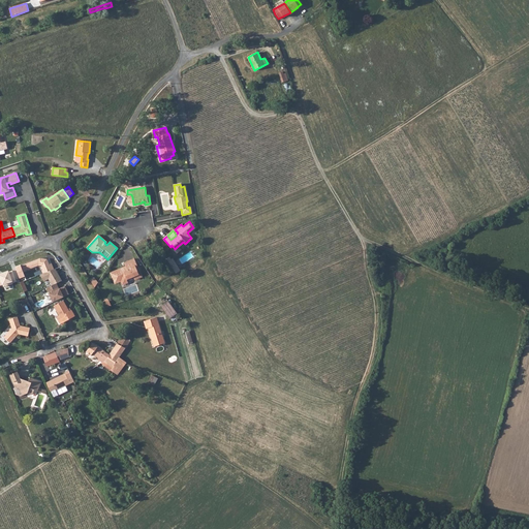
[(42,267),(44,273),(55,269),(53,263),(51,265),(48,259),(41,258),(22,266),(24,273),(40,266),(42,267)]
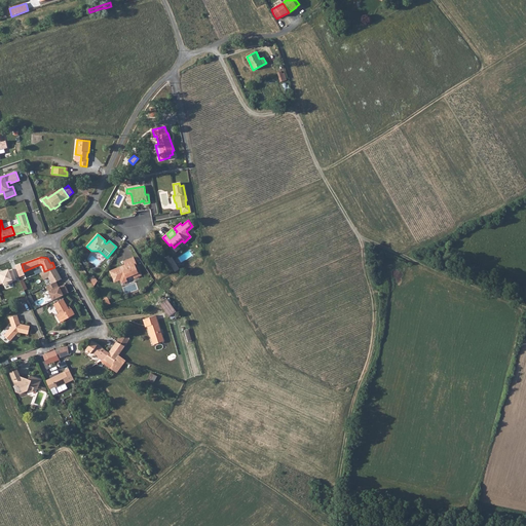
[(134,258),(123,262),(124,265),(123,266),(123,267),(121,268),(121,267),(110,271),(114,283),(119,279),(121,284),(126,282),(125,278),(133,275),(134,278),(141,275),(139,272),(138,272),(135,267),(137,266),(134,258)]
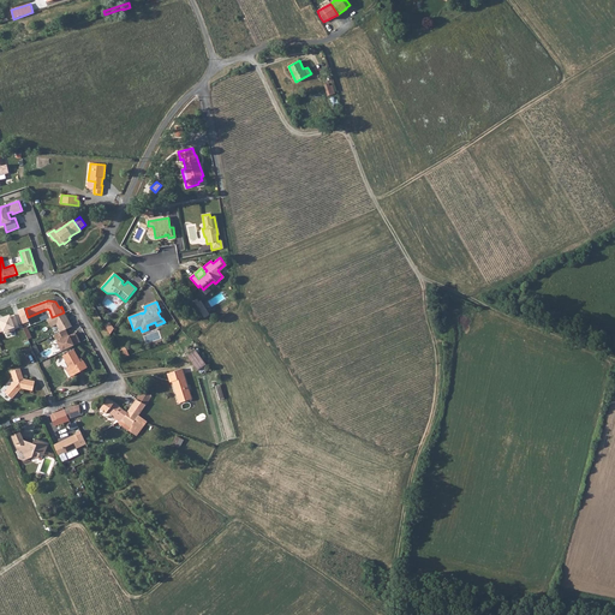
[(195,304),(204,317),(209,314),(202,304),(201,305),(198,302),(195,304)]
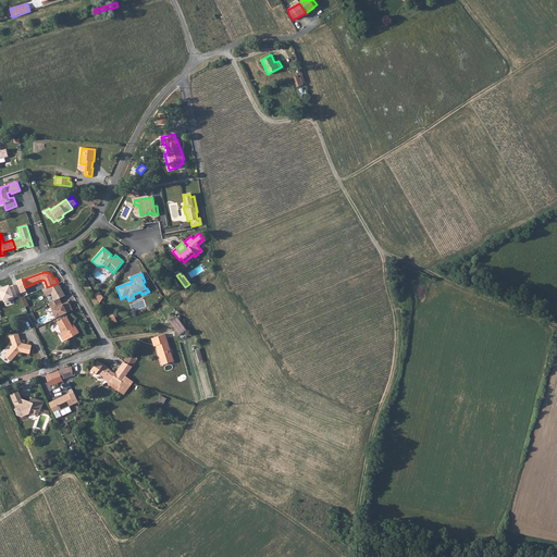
[(47,287),(42,289),(47,296),(51,294),(56,301),(61,298),(65,296),(58,283),(47,287)]
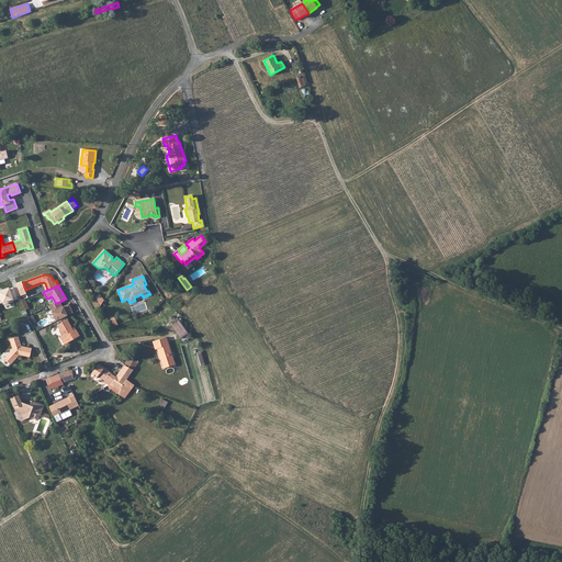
[(10,288),(0,290),(0,304),(4,303),(6,304),(19,300),(14,288),(10,289),(10,288)]
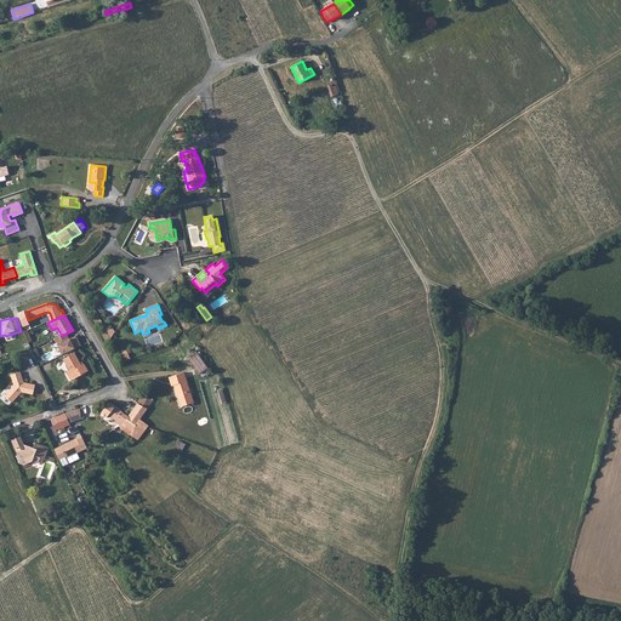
[(72,339),(68,332),(62,336),(56,339),(63,355),(74,351),(73,348),(83,343),(78,336),(72,339)]
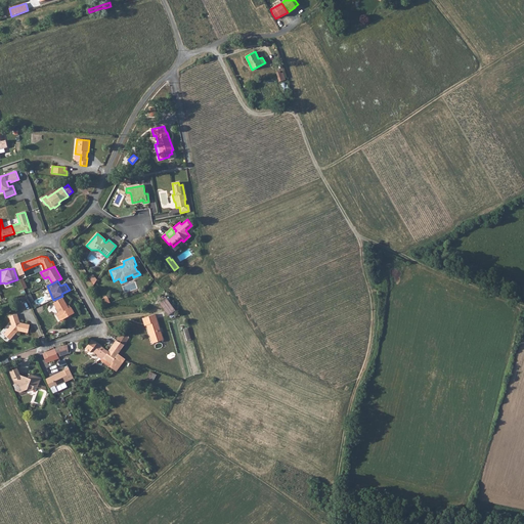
[(74,312),(71,307),(69,308),(68,306),(62,298),(53,303),(58,312),(56,314),(59,320),(74,312)]
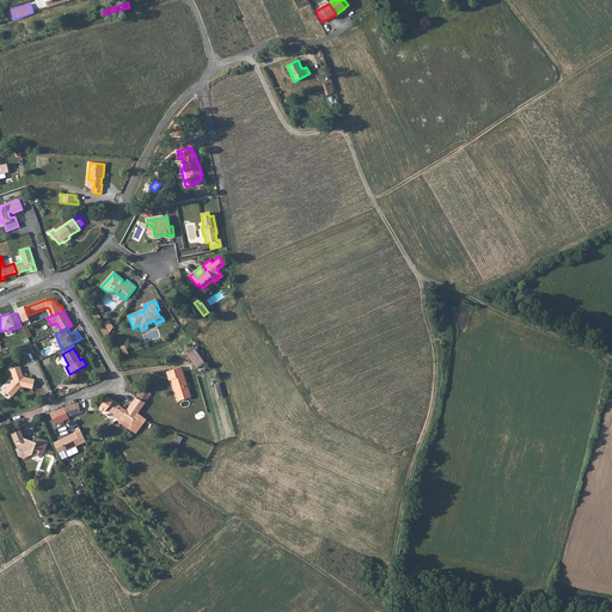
[(196,368),(204,362),(195,348),(187,354),(196,368)]
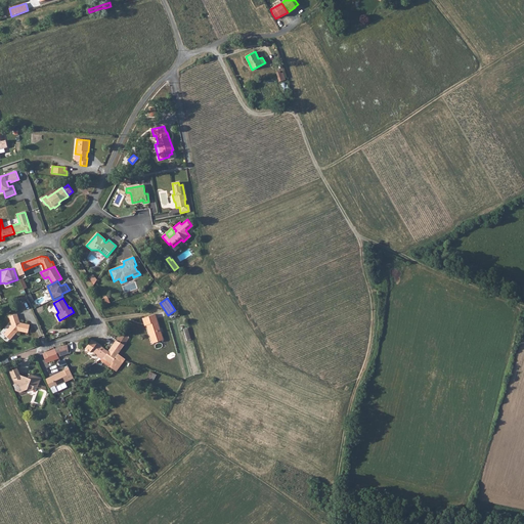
[(19,322),(17,314),(9,316),(12,325),(4,334),(10,340),(18,331),(28,333),(30,324),(19,322)]
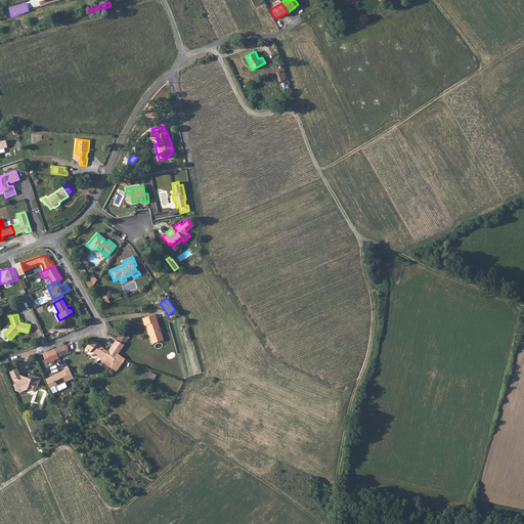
[(156,314),(142,318),(144,323),(146,323),(146,324),(153,343),(164,340),(156,314)]
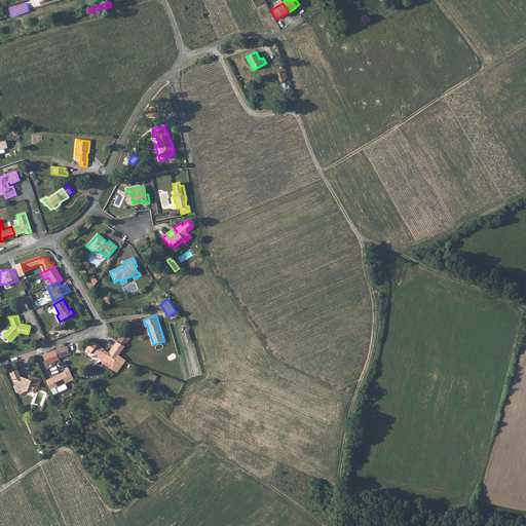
[(121,334),(116,342),(124,346),(129,339),(121,334)]
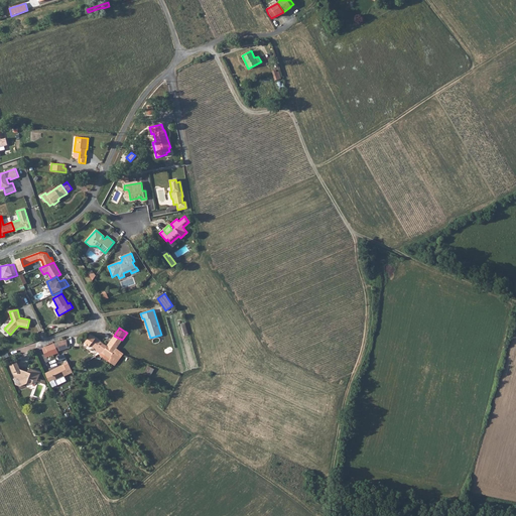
[(103,351),(107,346),(104,345),(90,335),(85,343),(89,347),(90,346),(95,349),(95,350),(100,354),(103,351)]
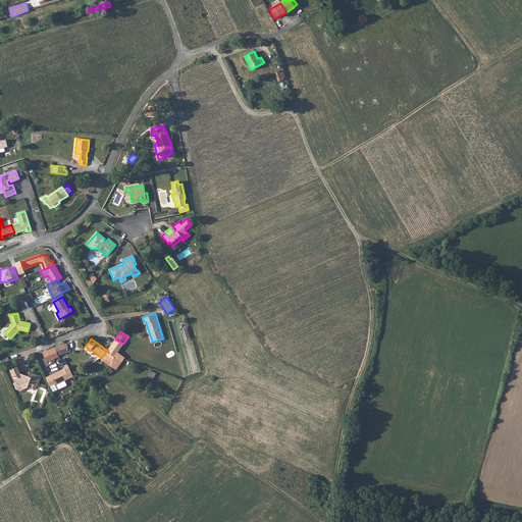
[(124,358),(117,352),(123,344),(115,340),(108,350),(104,355),(113,362),(110,366),(115,370),(118,366),(124,358)]
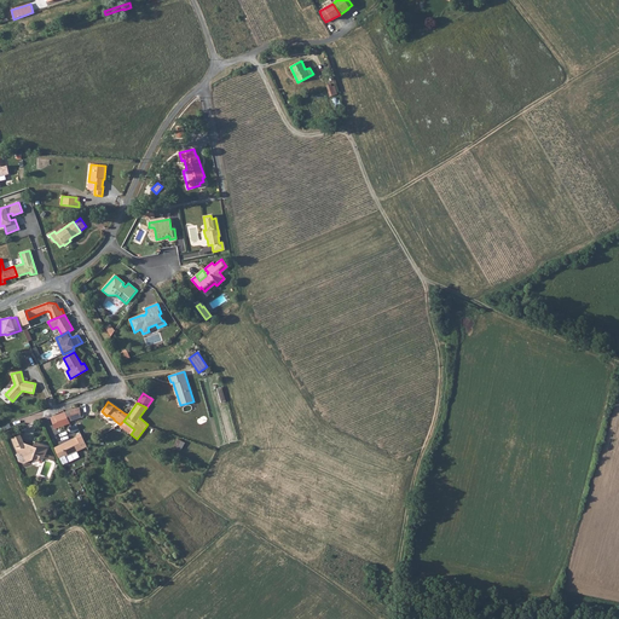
[(80,408),(65,412),(69,421),(81,417),(80,408)]
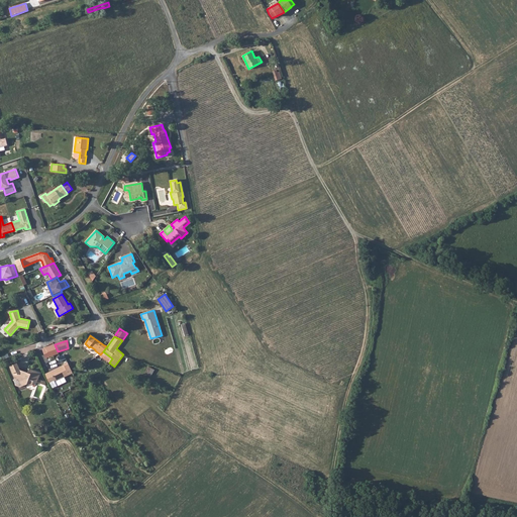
[(58,351),(55,344),(45,347),(49,356),(59,353),(58,351)]
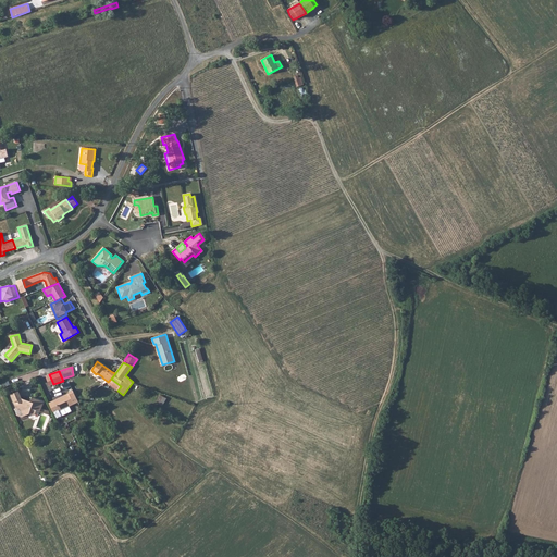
[(78,401),(77,400),(73,390),(69,392),(69,393),(57,399),(56,403),(59,411),(78,401)]
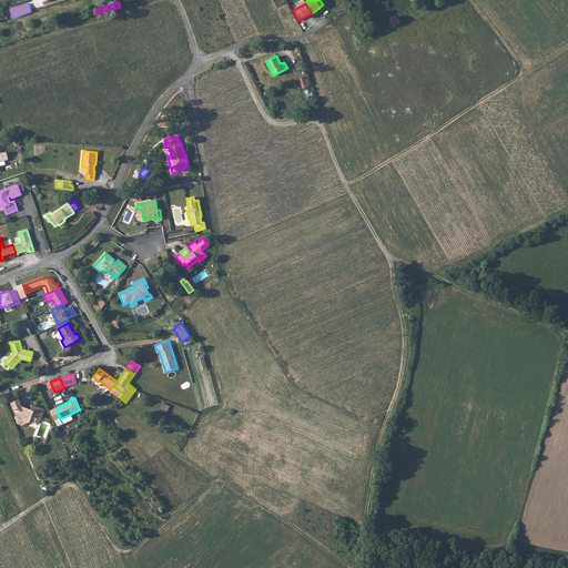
[(31,416),(37,418),(41,419),(42,416),(44,409),(32,405),(31,409),(21,406),(19,399),(10,403),(17,416),(14,417),(17,424),(22,425),(27,423),(28,422),(29,422),(31,416)]
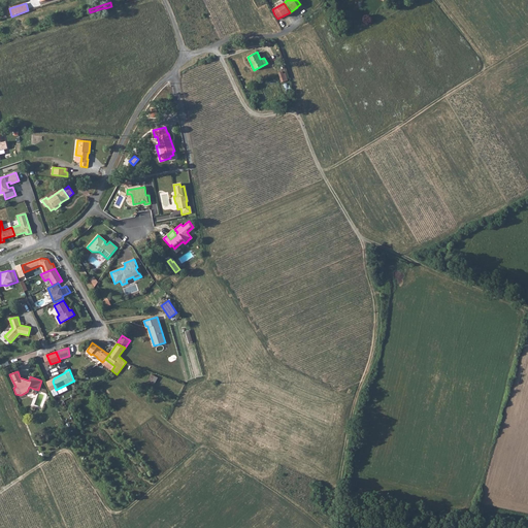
[(157,385),(159,377),(152,374),(150,382),(157,385)]
